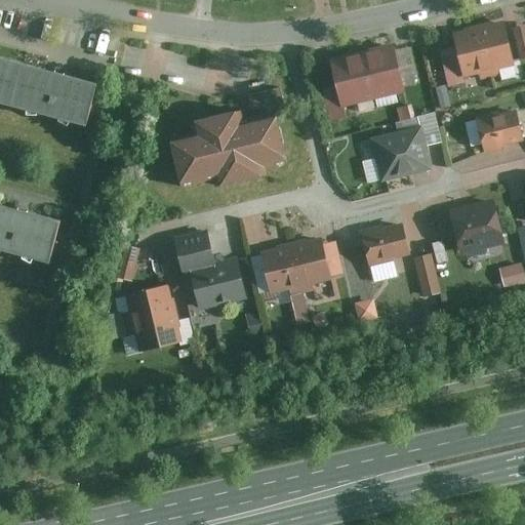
[(479,26),(491,77),(499,75),(498,69),(513,65),(503,19),(479,26)]
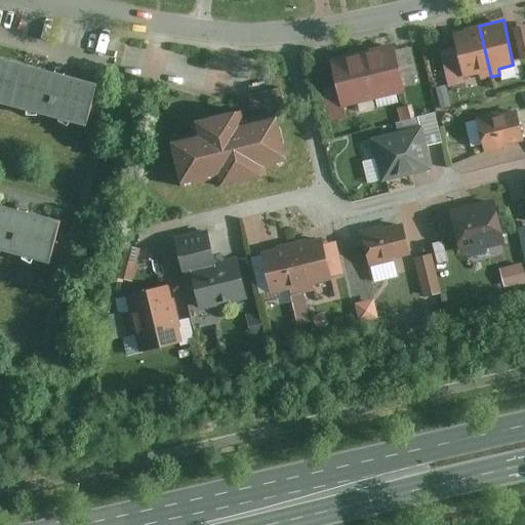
[(524,58),(524,25),(511,28),(519,61),(524,58)]
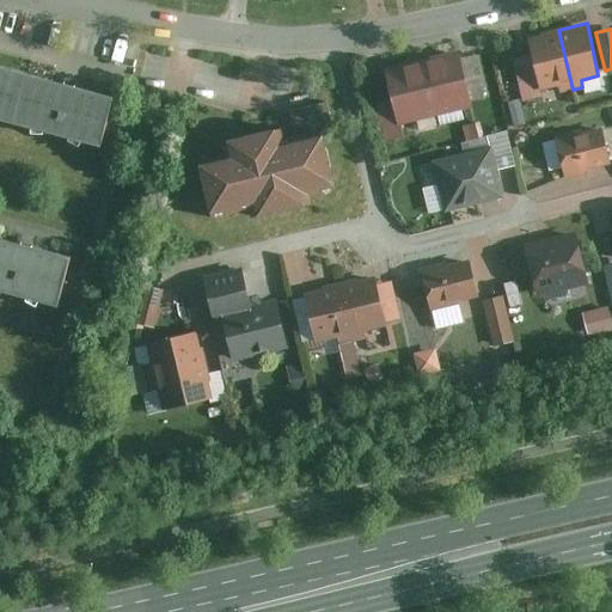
[(573,90),(558,30),(527,37),(532,54),(540,90),(556,85),(558,93),(573,90)]
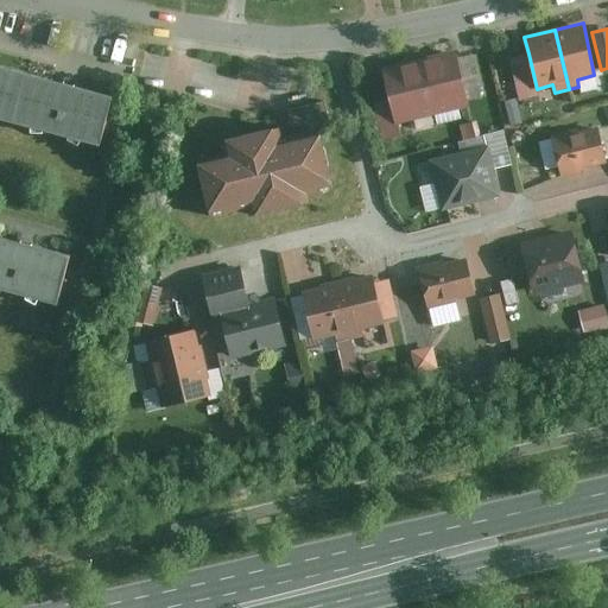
[(451,51),(417,59),(430,114),(466,105),(451,51)]
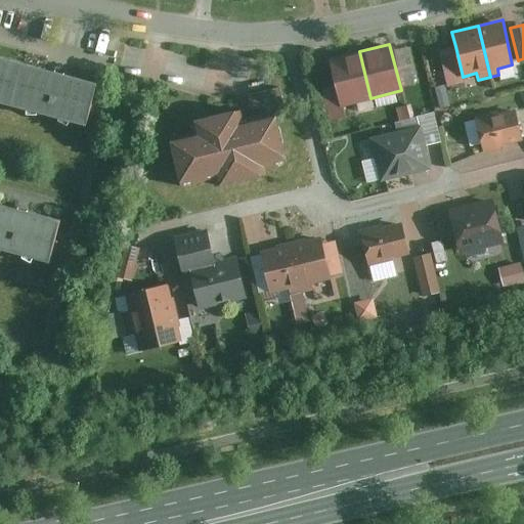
[(464,82),(463,77),(455,46),(438,50),(447,87),(464,82)]
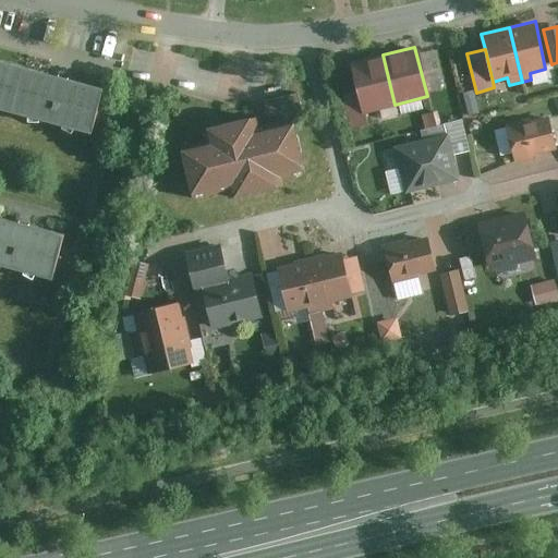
[(395,105),(383,55),(348,63),(355,91),(361,113),(395,105)]
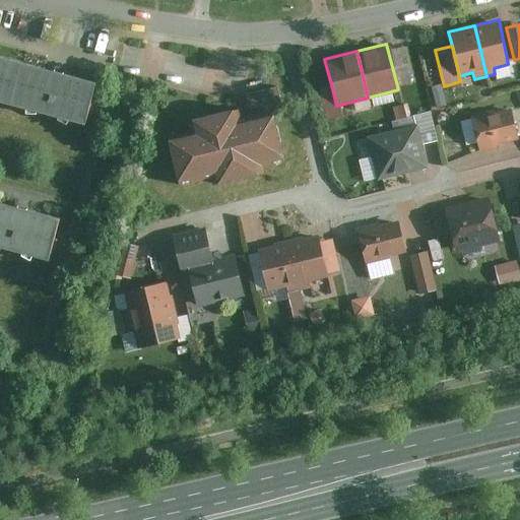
[(0,101),(92,127),(105,83),(58,70),(0,54),(0,101)]
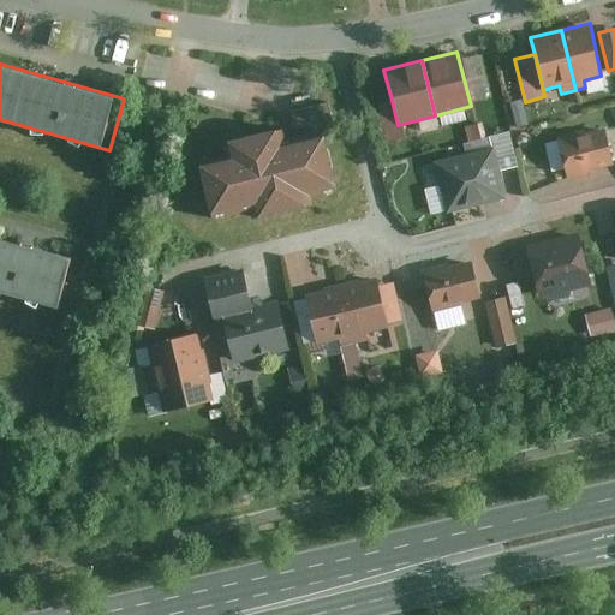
[(398,125),(392,100),(377,103),(386,142),(401,138),(398,125)]
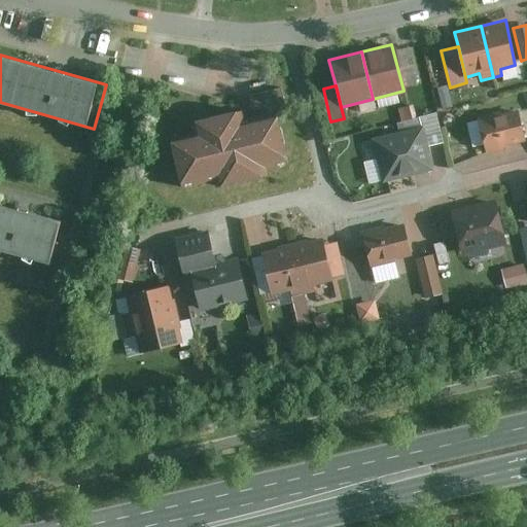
[(283,88),(249,95),(254,116),(287,109),(283,88)]
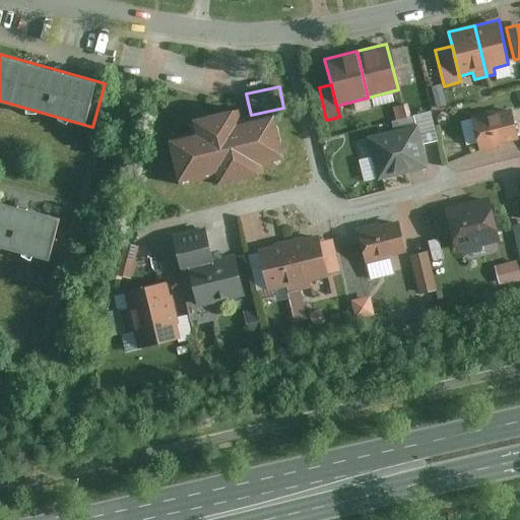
[(511,108),(470,118),(478,149),(518,139),(511,108)]
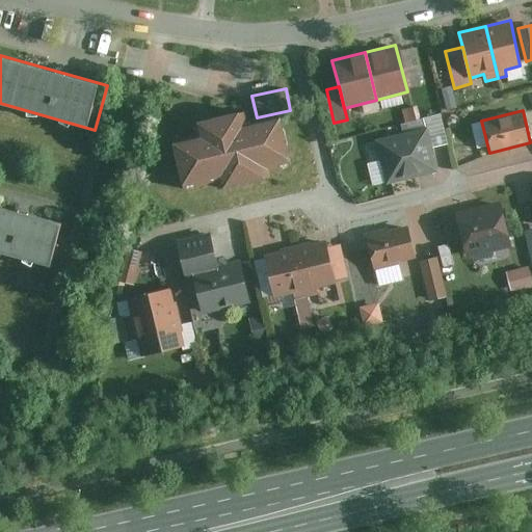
[(203,133),(175,140),(186,188),(225,181),(227,187),(273,176),(272,168),(293,164),(282,115),(247,123),(245,111),(200,121),(203,133)]
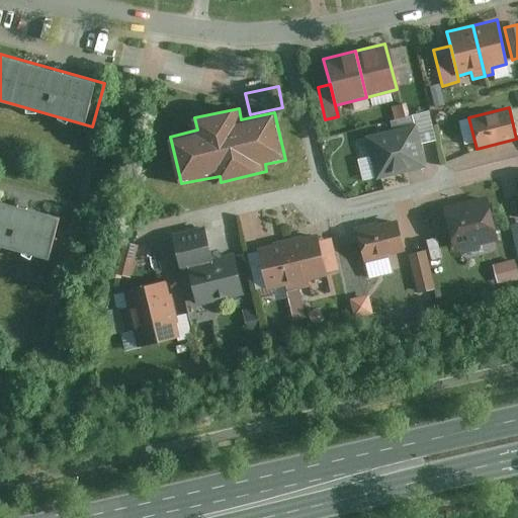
[(413,124),(363,136),(373,180),(423,169),(413,124)]
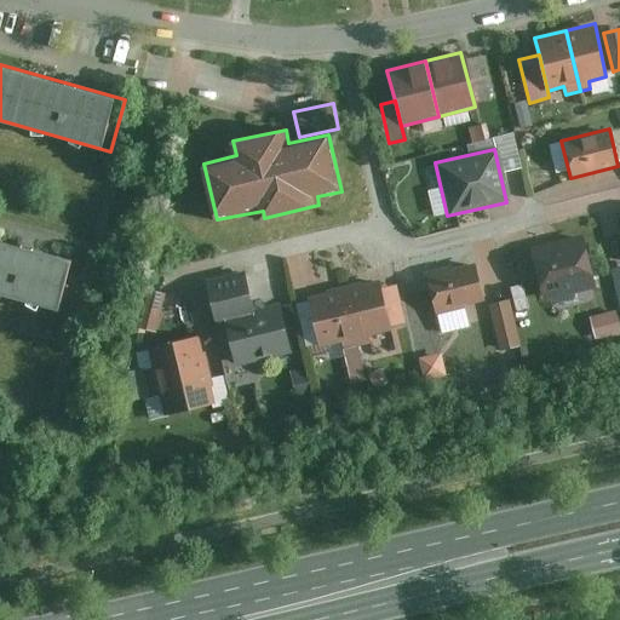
[(70,253),(0,235),(0,299),(55,314),(70,253)]
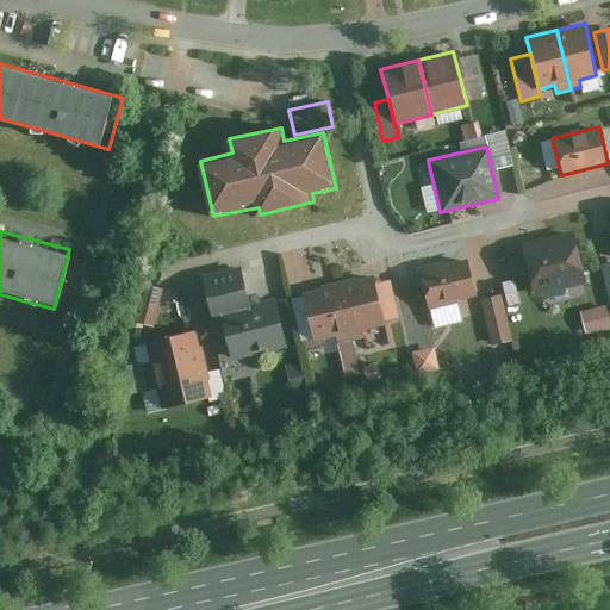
[(571,231),(518,244),(531,298),(583,286),(571,231)]
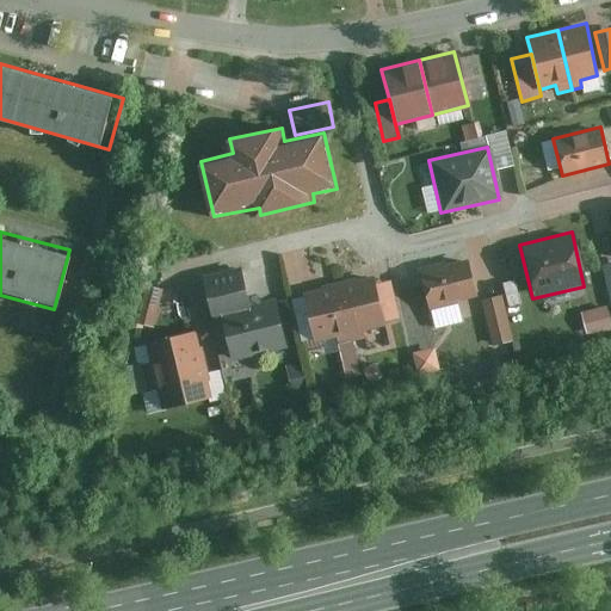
[(468,261),(418,272),(426,310),(475,301),(468,261)]
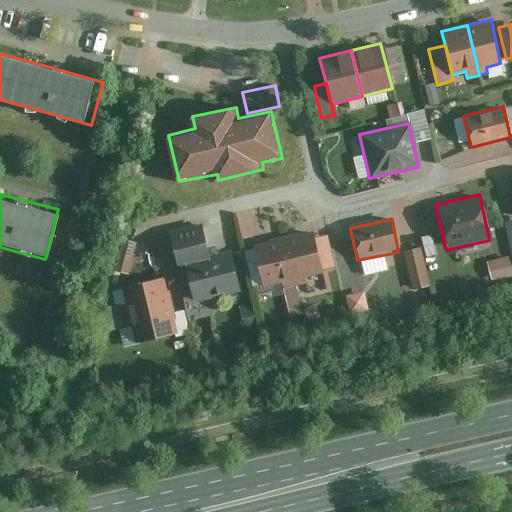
[(233,258),(212,263),(202,224),(172,231),(183,274),(190,273),(197,303),(242,293),(233,258)]
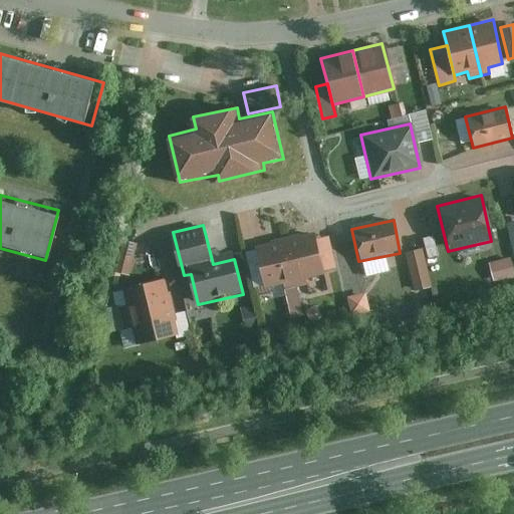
[(314,232),(287,238),(297,277),(324,270),(314,232)]
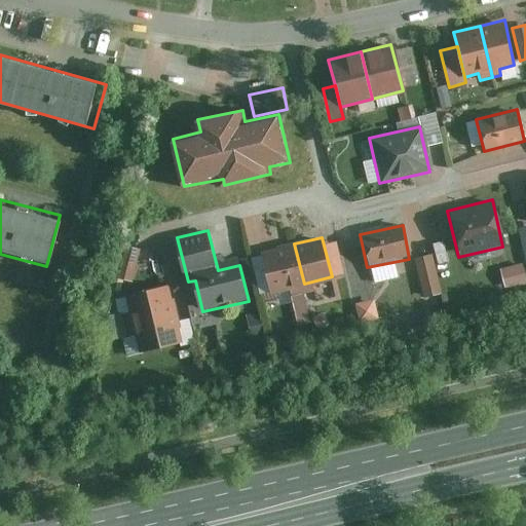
[(304,284),(294,243),(266,251),(275,291),(304,284)]
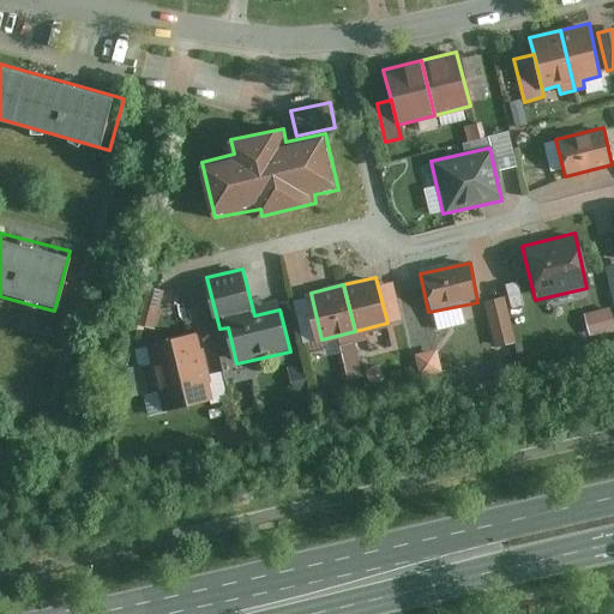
[(164,292),(150,288),(140,324),(156,327),(164,292)]
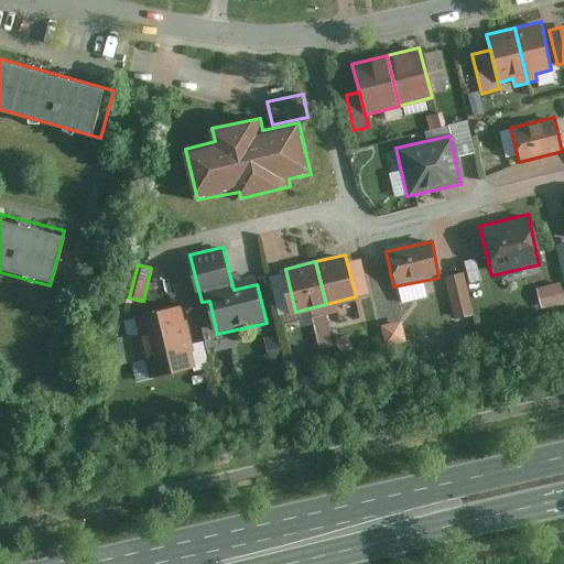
[(474,313),(463,273),(443,279),(453,318),(474,313)]
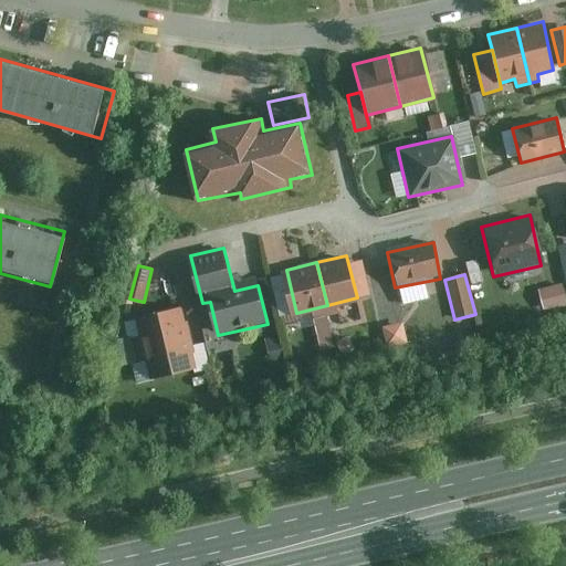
[(562,284),(540,289),(543,308),(565,304),(562,284)]
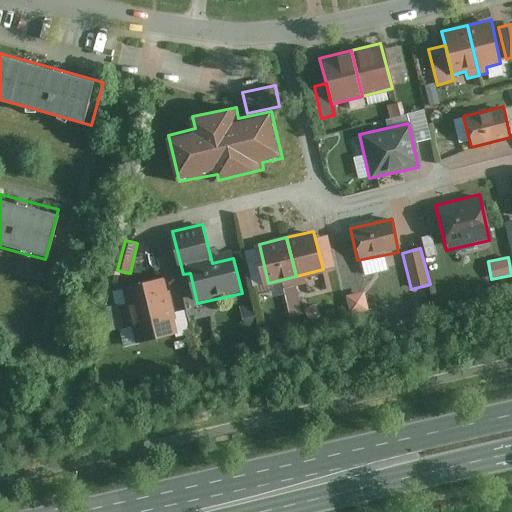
[(307,275),(308,286),(324,284),(323,273),(307,275)]
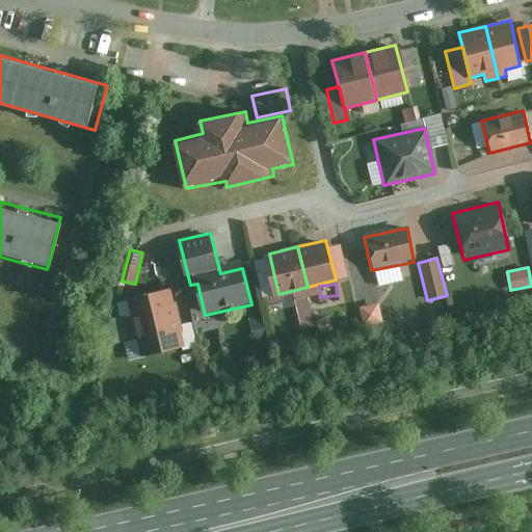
[(179,317),(171,289),(129,299),(135,327),(179,317)]
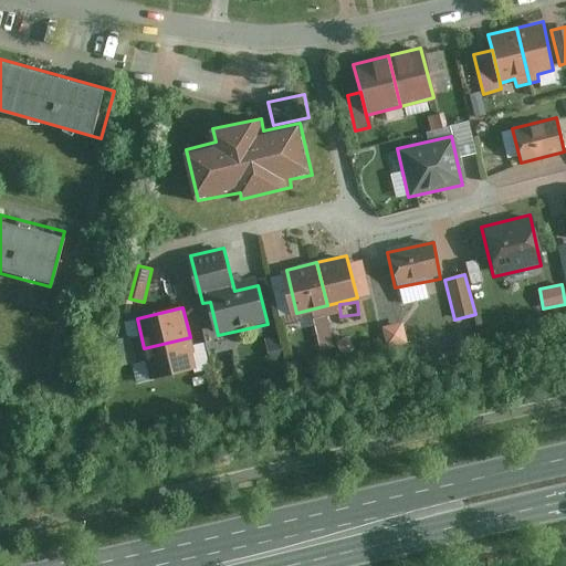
[(284,356),(280,336),(266,339),(271,359),(284,356)]
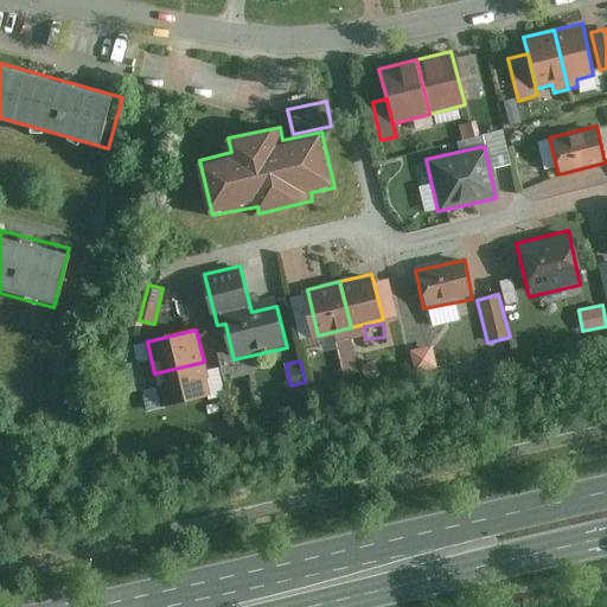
[(211,396),(204,362),(154,374),(163,407),(211,396)]
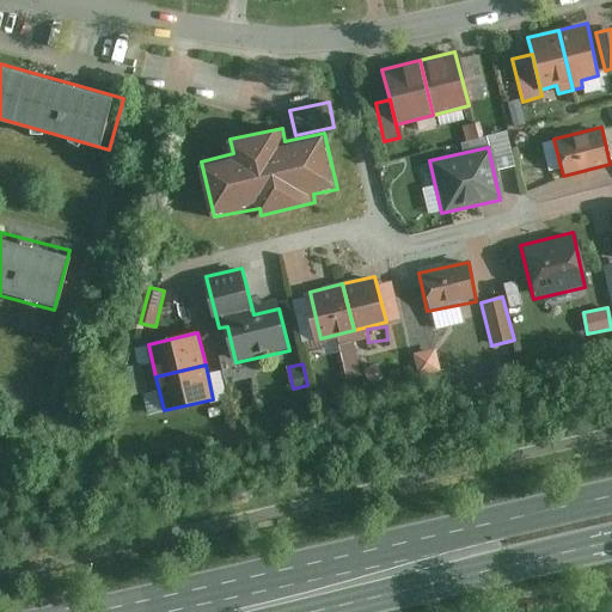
[(385,377),(375,365),(365,373),(373,385),(385,377)]
